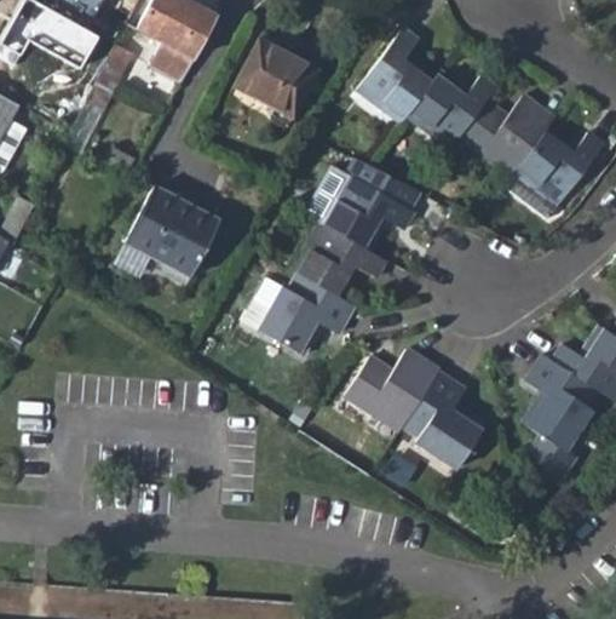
[(151,63),(184,81),(219,15),(191,0),(149,0),(136,28),(162,44),(151,63)]
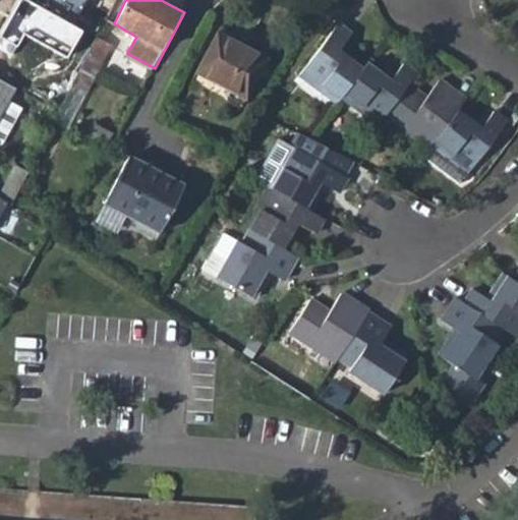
[(338,102),(341,98),(367,63),(344,48),(353,35),(339,24),(301,74),(320,88),(323,85),(334,94),(332,97),(338,102)]
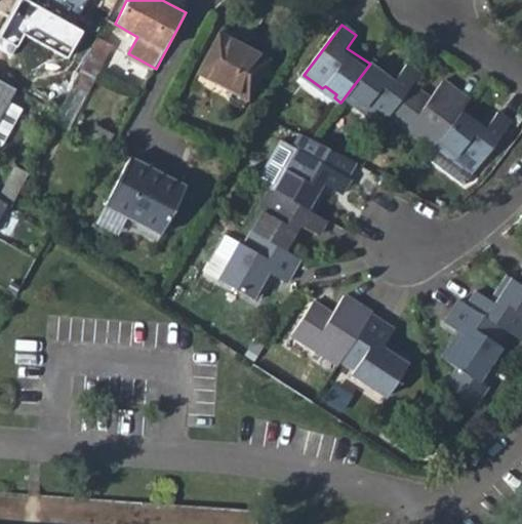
[(219,34),(199,73),(249,99),(270,58),(219,34)]
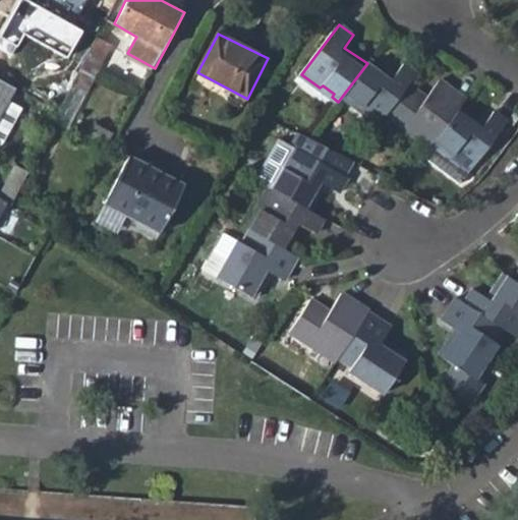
[(113,45),(97,36),(56,115),(70,124),(113,45)]
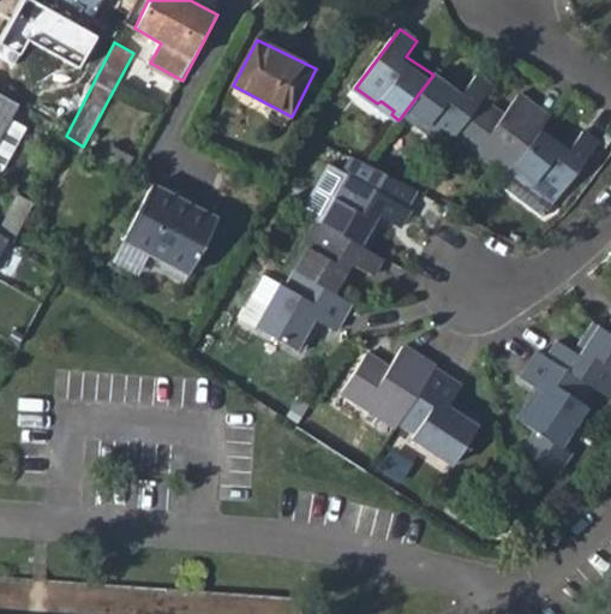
[(438,69),(433,75),(402,115),(426,133),(431,130),(442,136),(437,143),(445,149),(455,136),(484,99),(495,84),(478,72),(466,88),(438,69)]
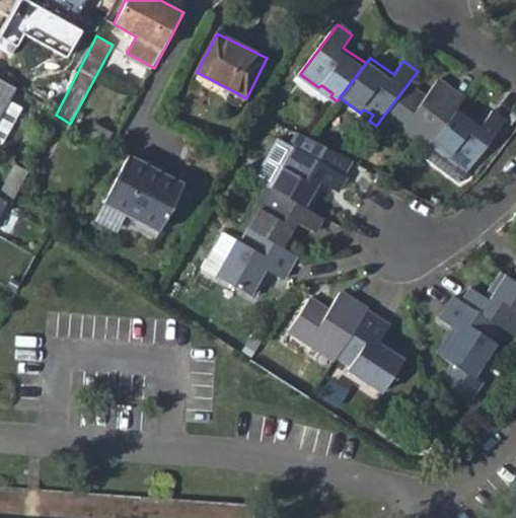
[(0,78),(0,116),(9,100),(16,87),(0,78)]
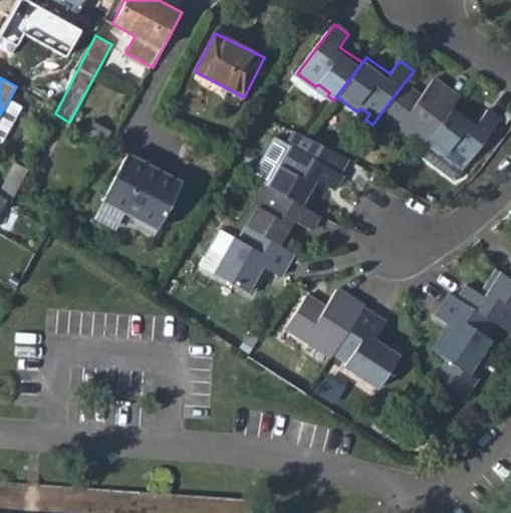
[(421,95),(405,82),(380,113),(424,146),(428,142),(452,109),(461,97),(434,79),(421,95)]
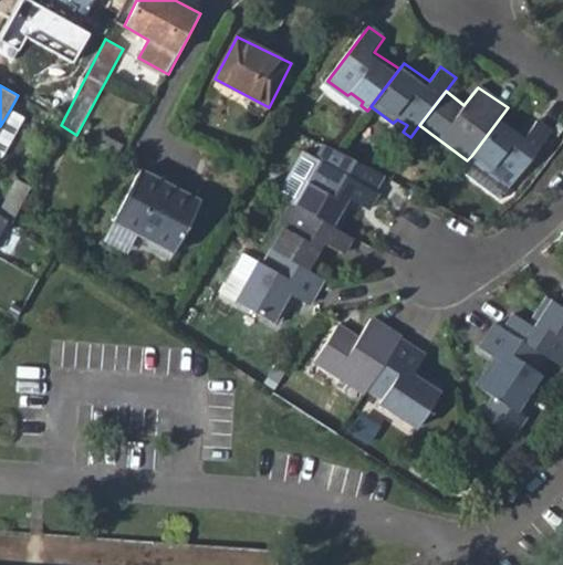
[(0,126),(0,155),(1,156),(23,116),(10,110),(0,126)]
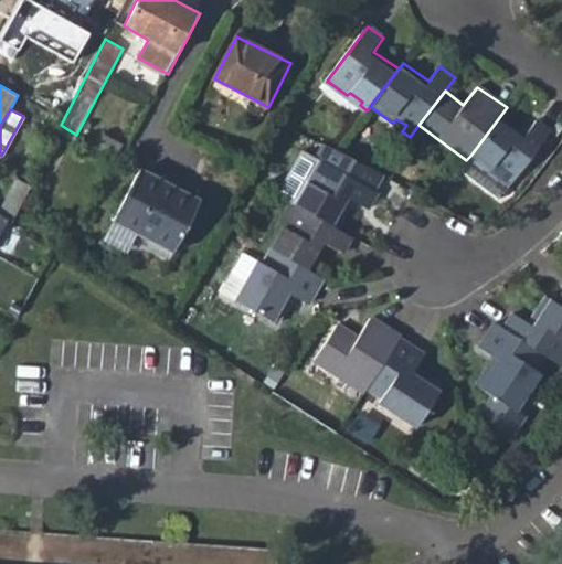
[(497,120),(470,156),(490,170),(492,166),(506,176),(504,179),(511,185),(551,131),(537,120),(523,139),(497,120)]
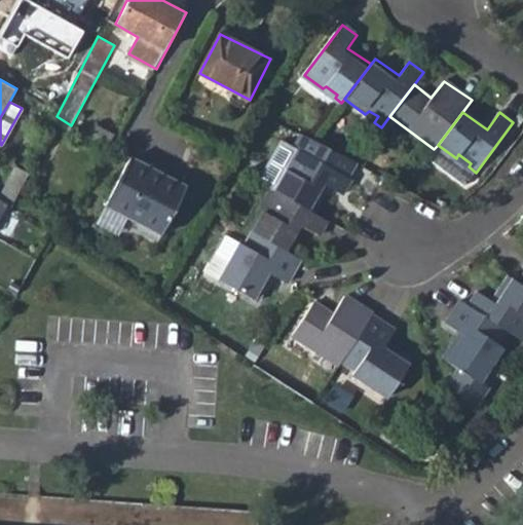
[(260,181),(272,187),(310,209),(326,184),(342,194),(350,180),(295,147),(294,149),(282,141),(260,181)]
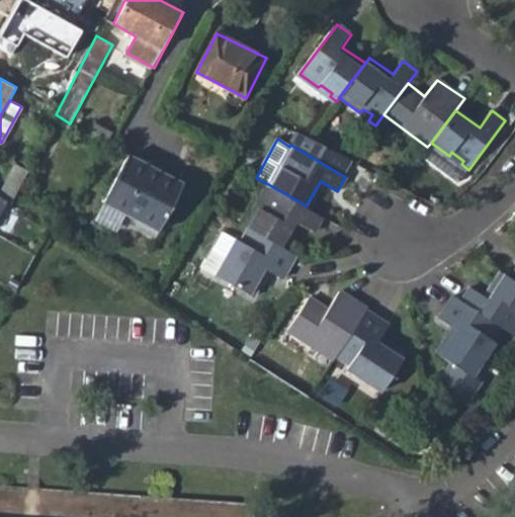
[(421,155),(459,182),(468,170),(461,164),(463,161),(451,152),(449,156),(431,143),(427,147),(421,155)]
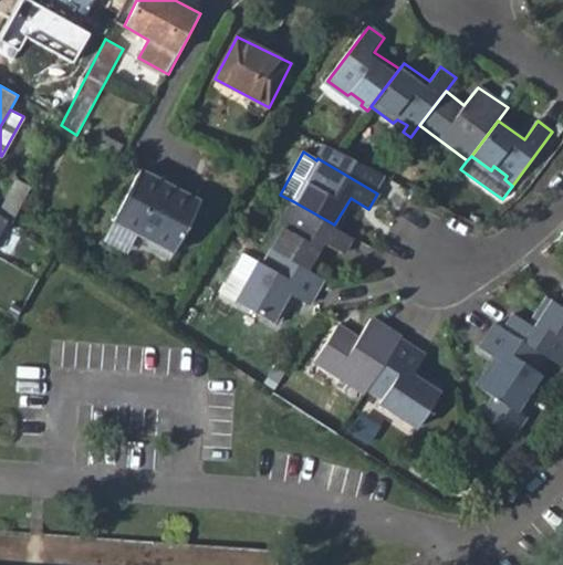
[(142,170),(115,220),(137,232),(174,252),(201,200),(142,170)]
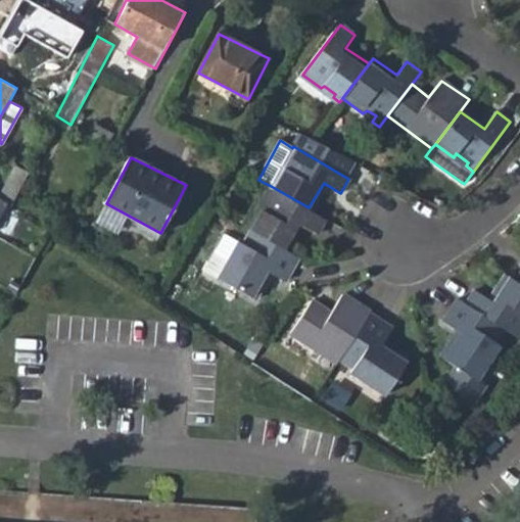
[(16,165),(1,197),(11,204),(29,171),(16,165)]
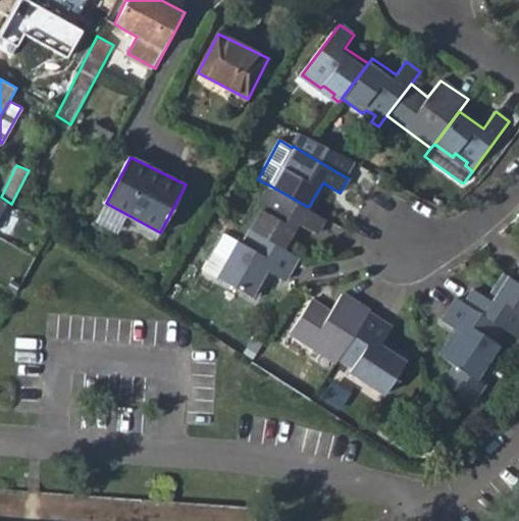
[(325,217),(308,207),(270,186),(266,193),(268,195),(261,210),(257,208),(246,226),(250,228),(283,248),(300,223),(316,233),(325,217)]
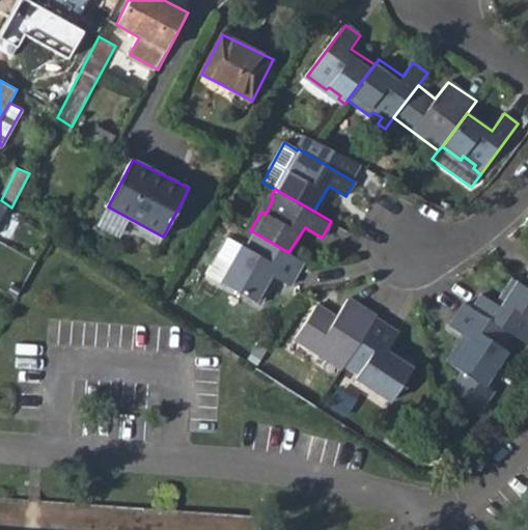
[(129,218),(108,206),(96,224),(118,236),(129,218)]
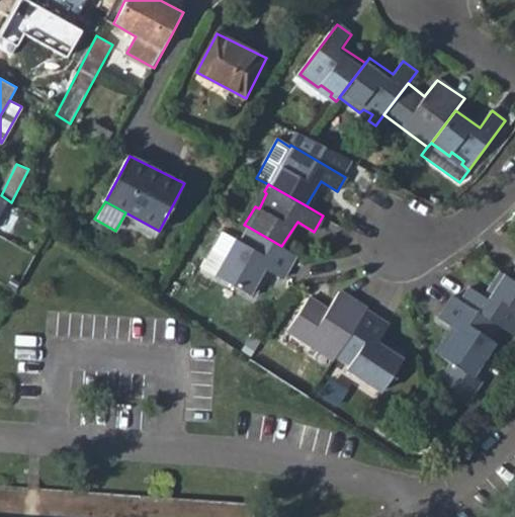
[(297,256),(281,246),(248,227),(241,241),(237,239),(217,275),(249,293),(266,268),(283,279),(297,256)]
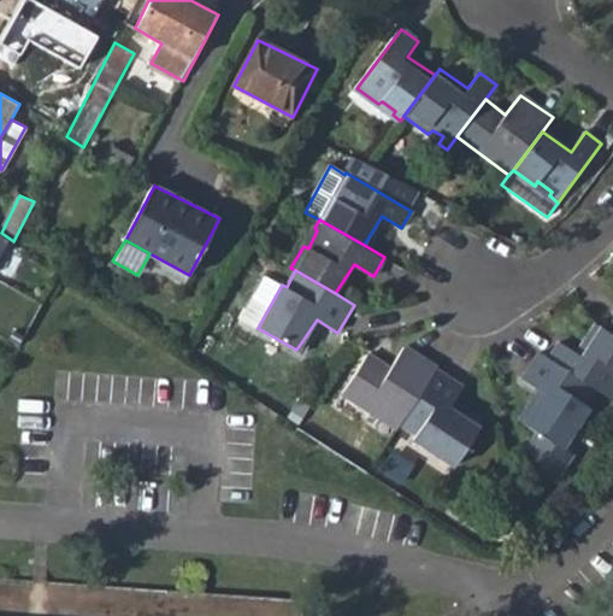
[(266,276),(242,320),(258,328),(282,285),(266,276)]
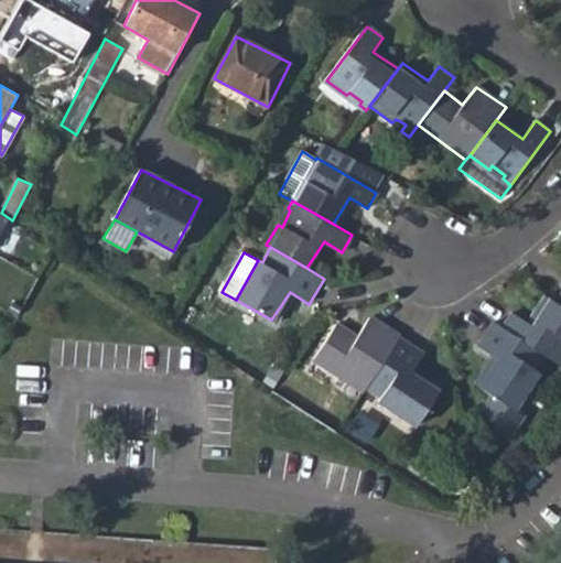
[(515,313),(502,331),(542,355),(560,365),(560,304),(551,299),(532,325),(515,313)]
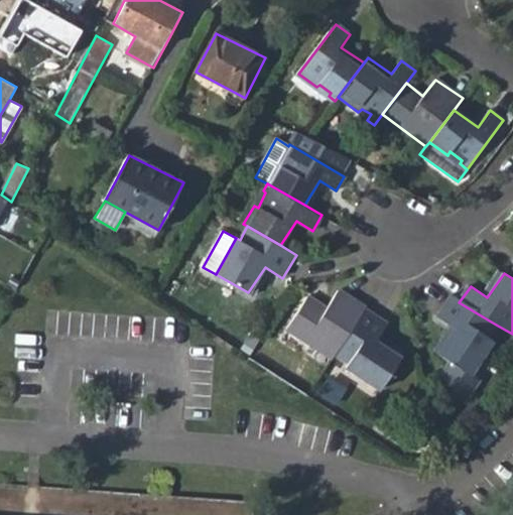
[(335,358),(338,352),(367,305),(340,288),(326,306),(308,296),(289,328),(335,358)]
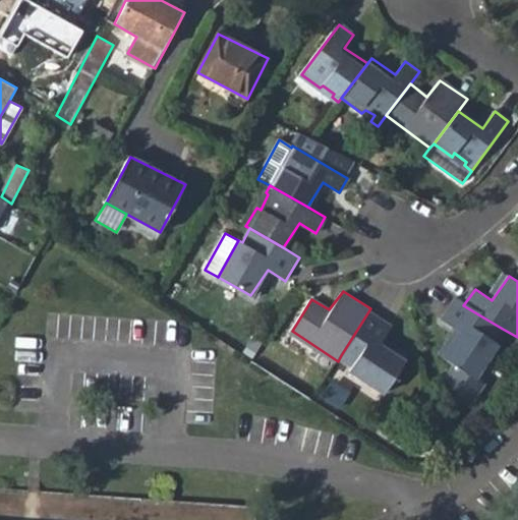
[(494,341),(501,328),(463,305),(455,299),(442,320),(460,332),(444,356),(456,364),(444,381),(472,400),(484,381),(476,374),(498,343),(494,341)]
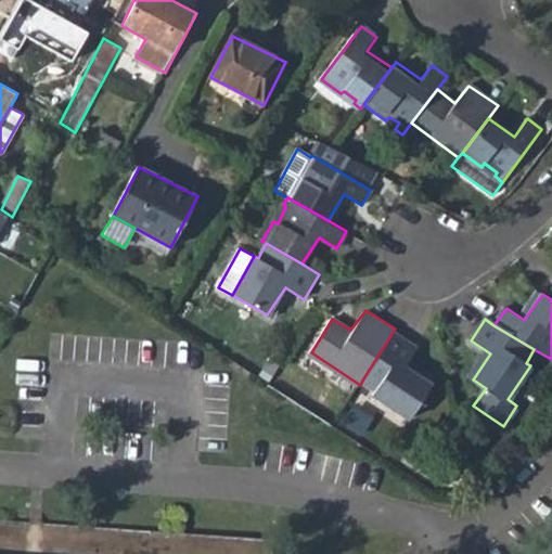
[(419,347),(395,329),(363,378),(376,388),(374,394),(411,416),(432,384),(406,366),(419,347)]
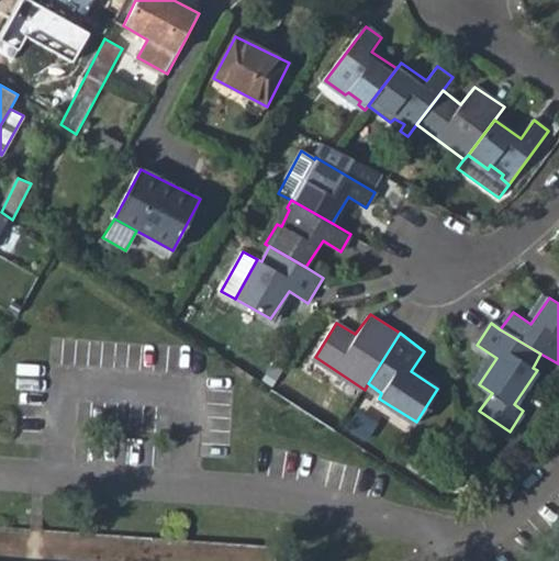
[(276,560),(278,548),(0,527),(0,560),(276,560)]
